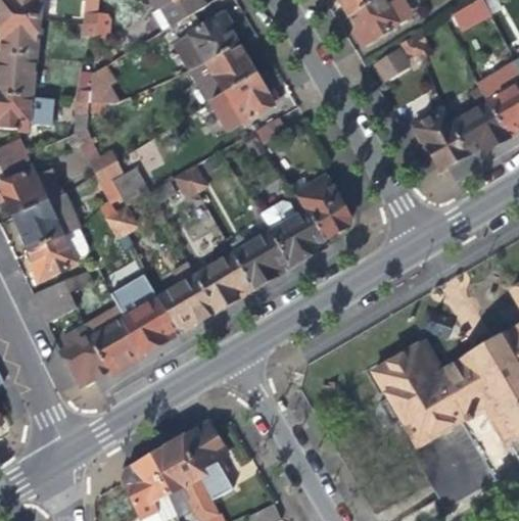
[(42,16),(43,0),(3,0),(2,13),(42,16)]
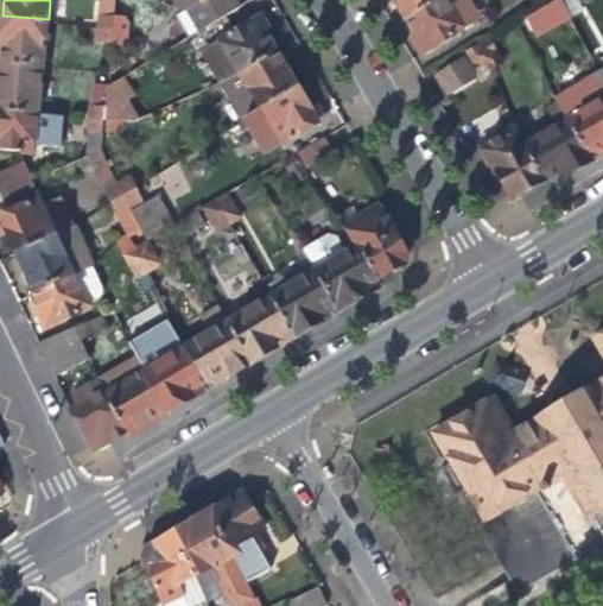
[(189,35),(191,33),(228,12),(240,6),(235,0),(179,0),(185,10),(177,14),(189,35)]
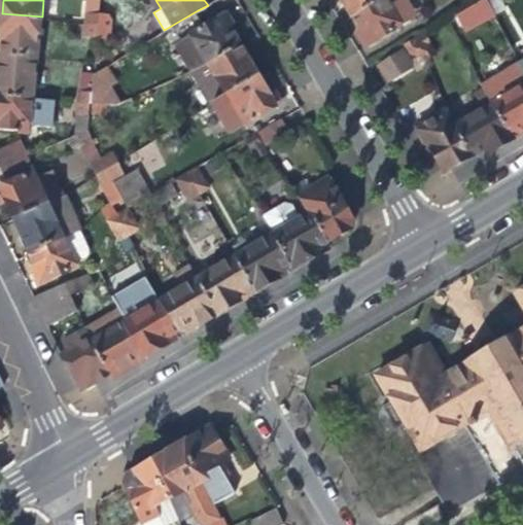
[(344,0),(346,2),(353,14),(379,0),(344,0)]
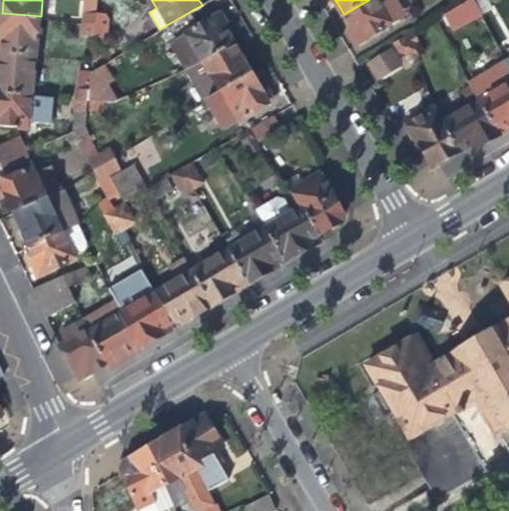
[(397,4),(394,0),(369,0),(344,14),(352,28),(360,42),(392,23),(385,10),(397,4)]
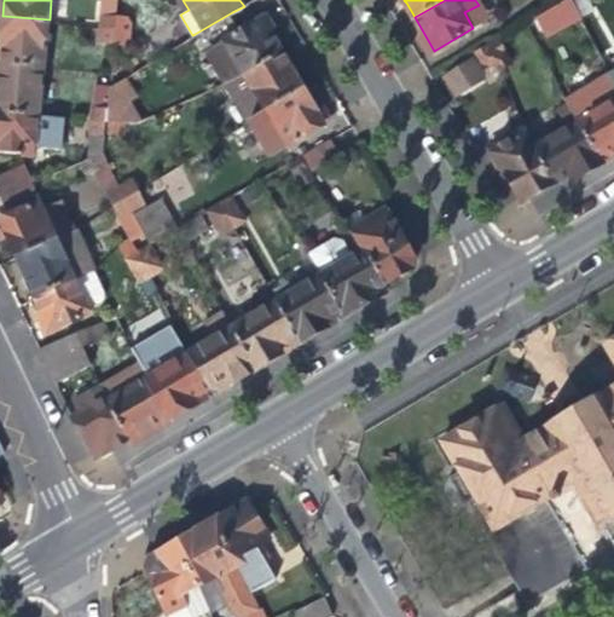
[(561,18),(573,10),(567,0),(560,0),(552,5),(561,18)]
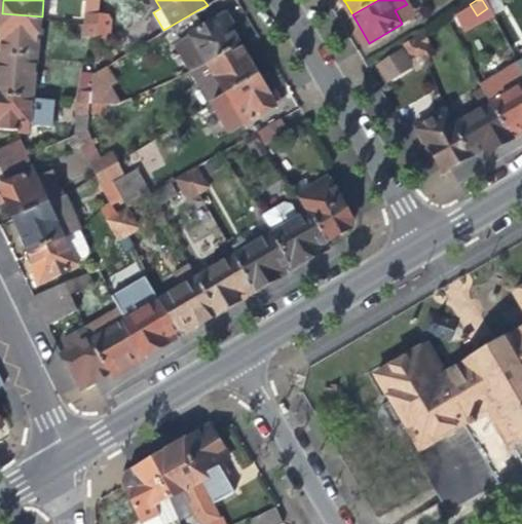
[(482,0),(487,8),(498,1),(497,0),(482,0)]
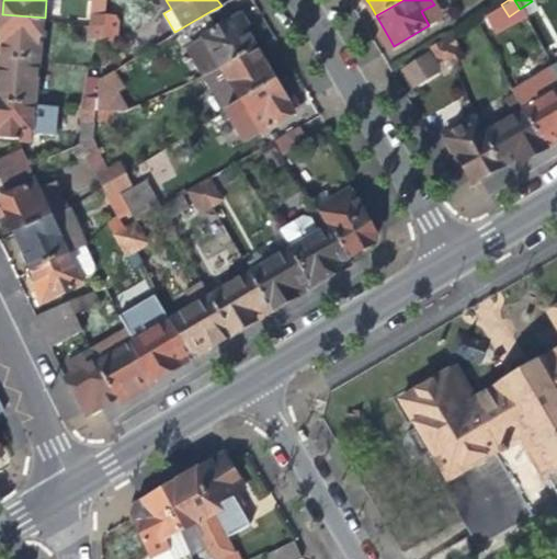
[(442,18),(434,4),(421,11),(429,25),(442,18)]
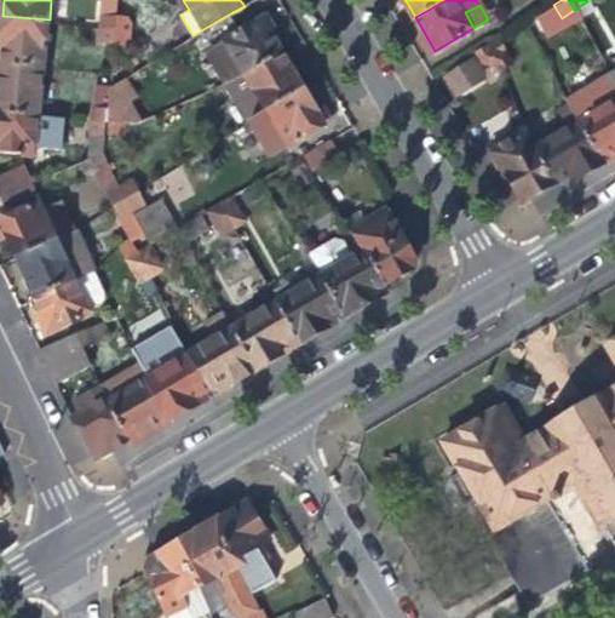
[(107,9),(104,22),(118,23),(119,10),(107,9)]
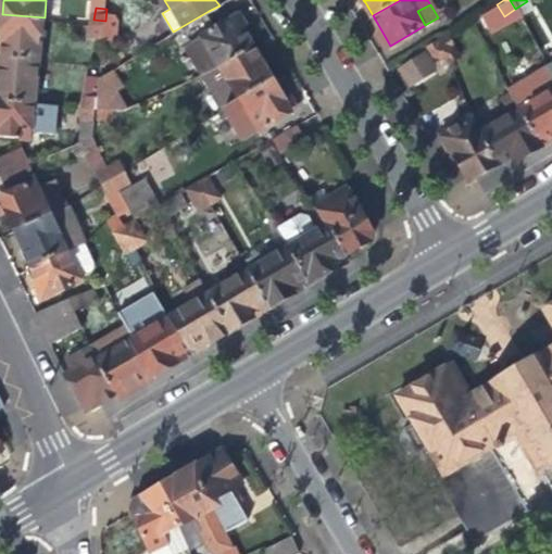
[(193,52),(205,73),(254,45),(248,33),(237,15),(217,26),(209,11),(175,30),(189,54),(193,52)]
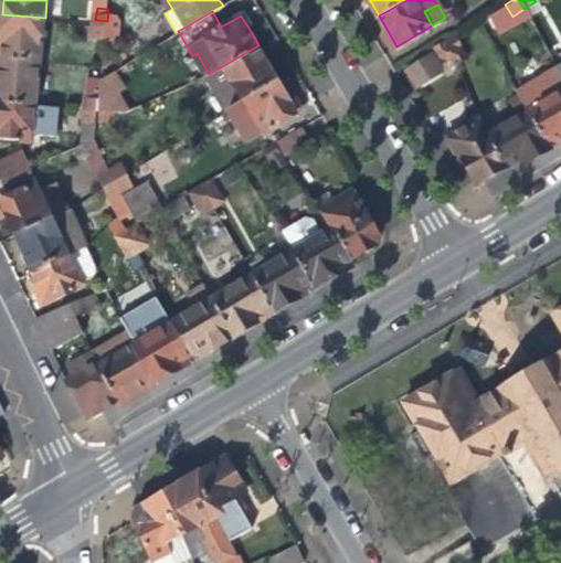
[(41,60),(45,18),(2,14),(0,32),(0,34),(0,45),(3,46),(2,56),(41,60)]
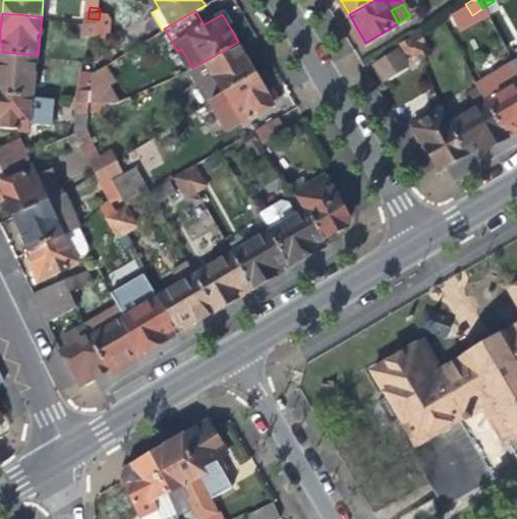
[(87,30),(97,31),(99,19),(88,18),(87,30)]
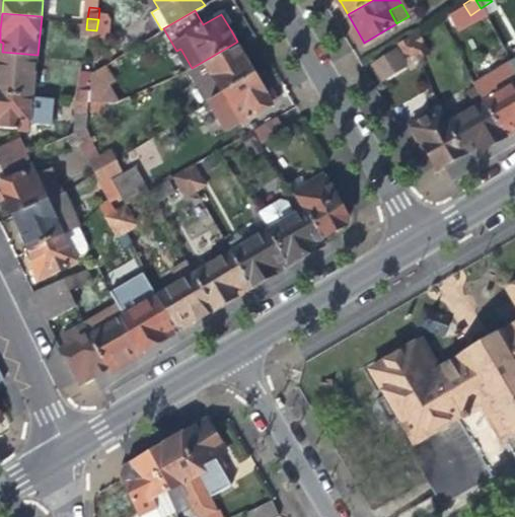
[(108,21),(98,19),(96,30),(107,31),(108,21)]
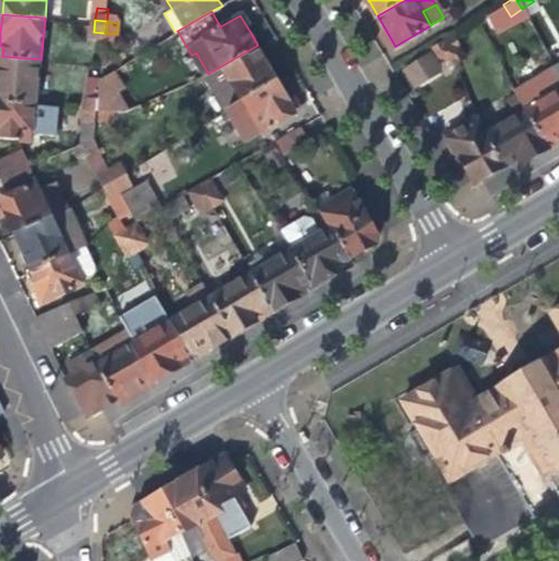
[(442,41),(450,53),(460,46),(453,34),(442,41)]
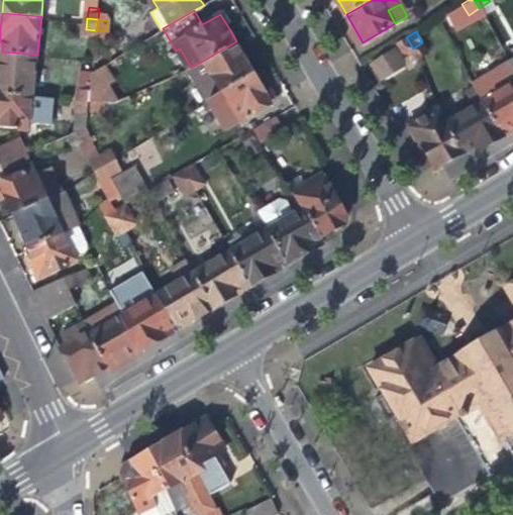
[(213,100),(257,76),(247,60),(236,41),(191,68),(189,69),(208,103),(213,100)]
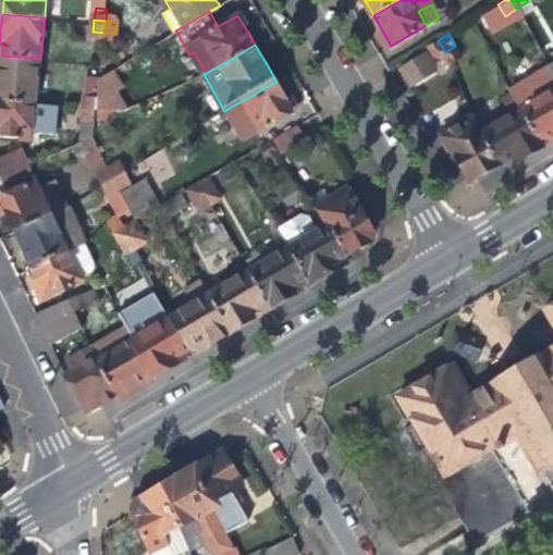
[(452,63),(445,52),(434,58),(441,69),(452,63)]
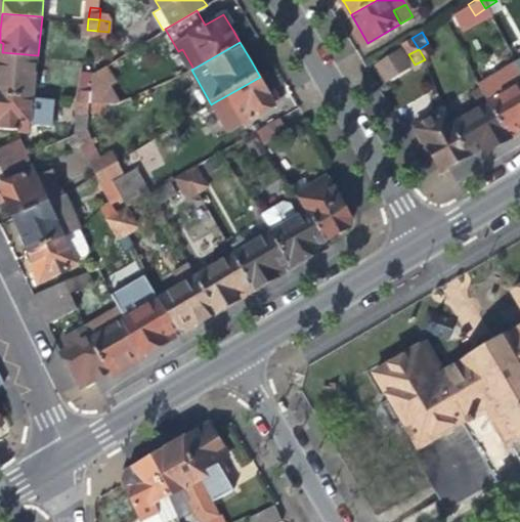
[(0,72),(0,73),(0,92),(34,96),(38,55),(2,52),(0,72)]
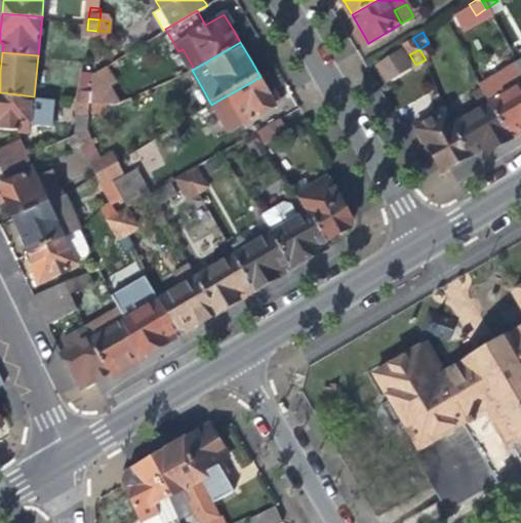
[(107,63),(94,70),(92,83),(117,82),(107,63)]
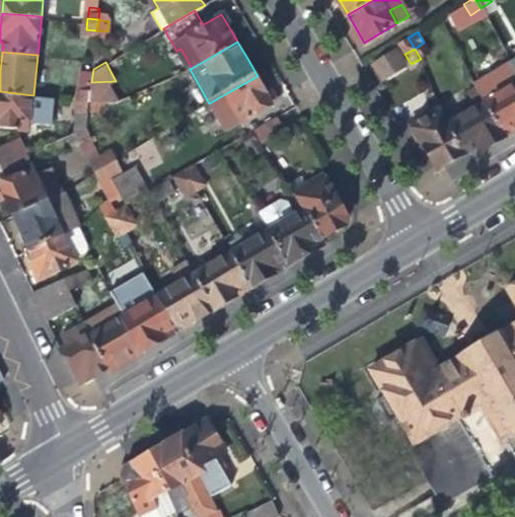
[(479,87),(487,101),(507,137),(514,132),(514,69),(513,67),(479,87)]
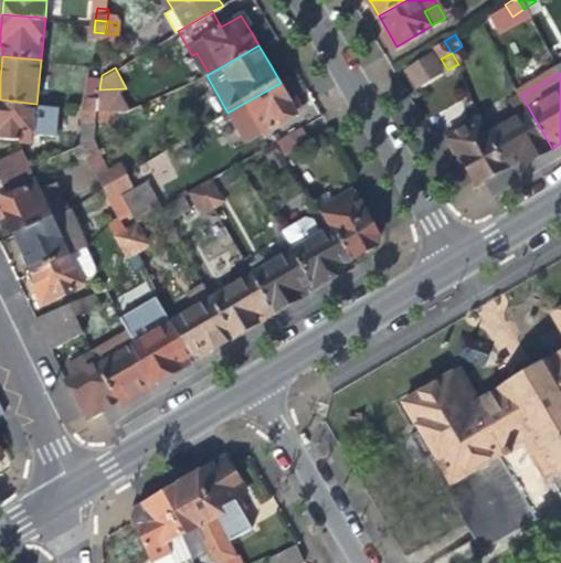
[(288,97),(281,83),(233,109),(250,138),(263,130),(264,133),(298,113),(288,97)]
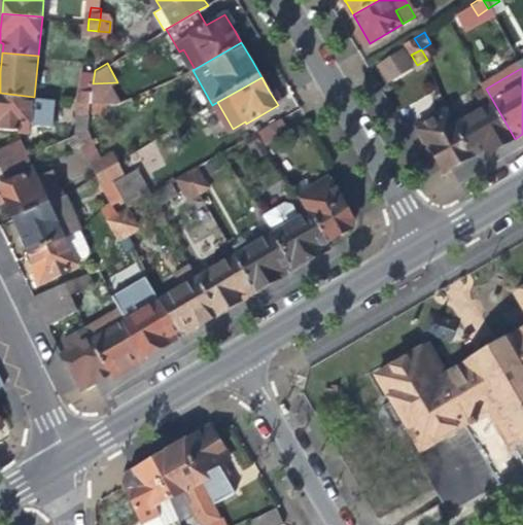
[(81,86),(79,101),(91,102),(93,89),(81,86)]
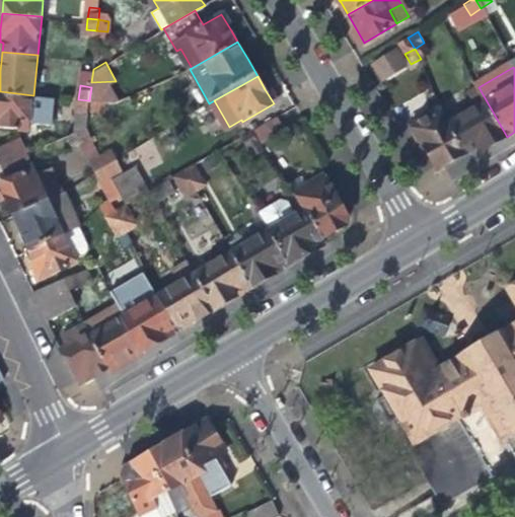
[(53,97),(33,95),(0,91),(0,125),(29,128),(30,121),(51,123),(53,97)]
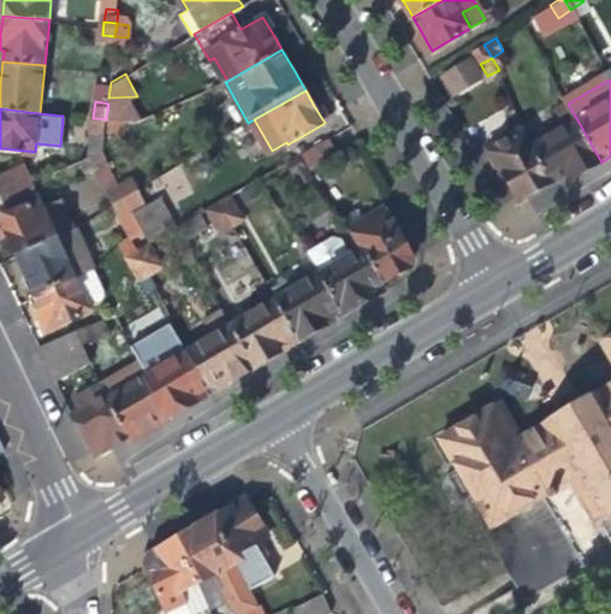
[(105,133),(106,119),(93,118),(92,131),(105,133)]
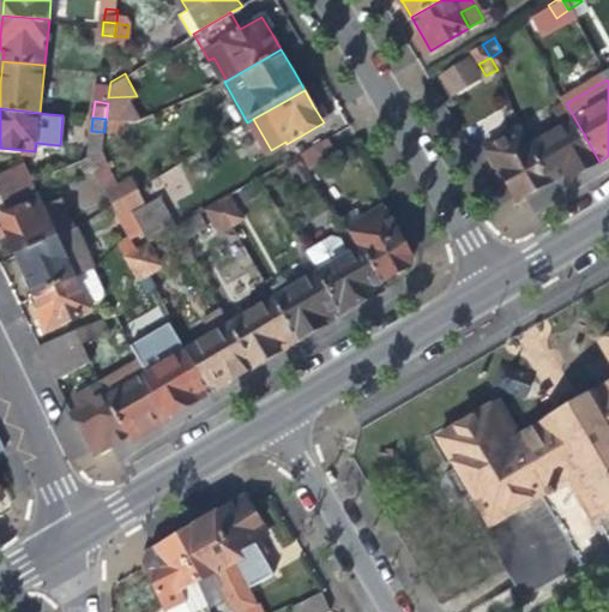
[(576,120),(531,145),(552,180),(566,173),(574,177),(586,169),(600,162),(576,120)]
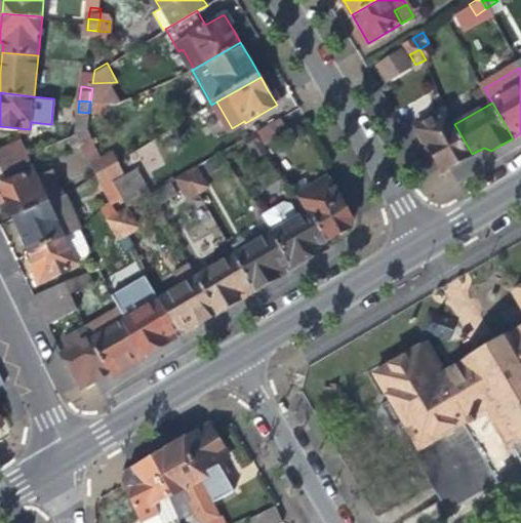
[(462,161),(472,154),(454,124),(444,108),(415,124),(441,167),(449,168),(462,161)]
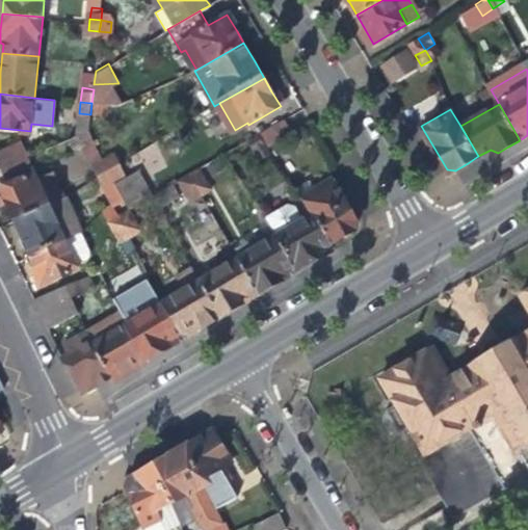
[(294,113),(260,134),(266,143),(275,137),(279,140),(302,128),(294,113)]
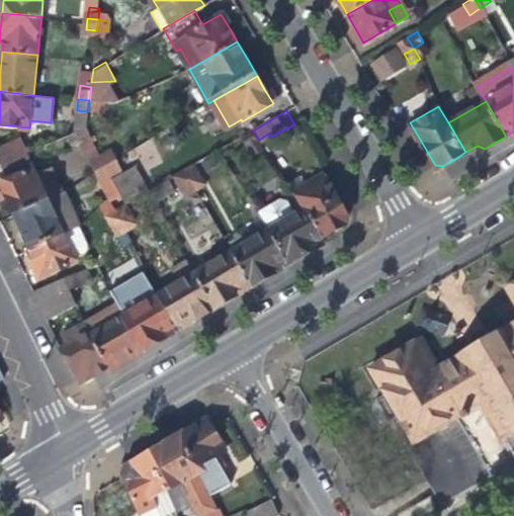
[(83,143),(97,171),(106,167),(101,156),(87,126),(66,135),(72,148),(83,143)]
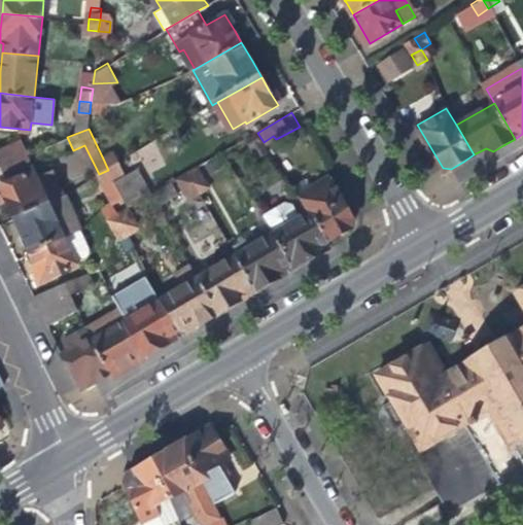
[(267,147),(264,142),(257,133),(248,138),(258,158),(270,151),(267,147)]
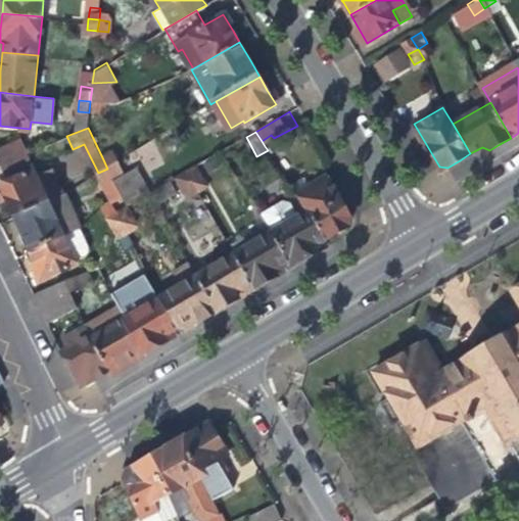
[(0,146),(0,162),(0,163),(27,153),(19,138),(0,146)]
